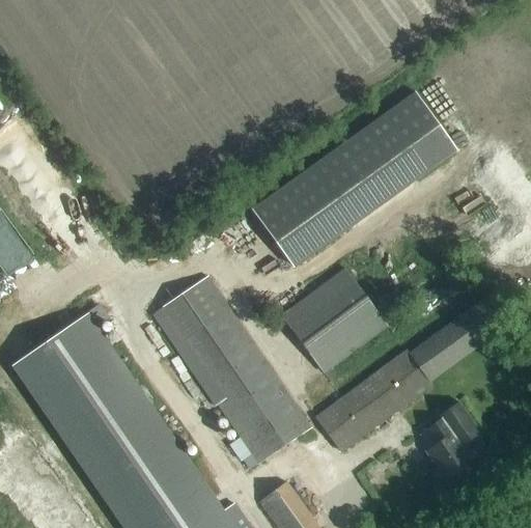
[(456,148),(416,92),(253,212),(294,267),(456,148)]
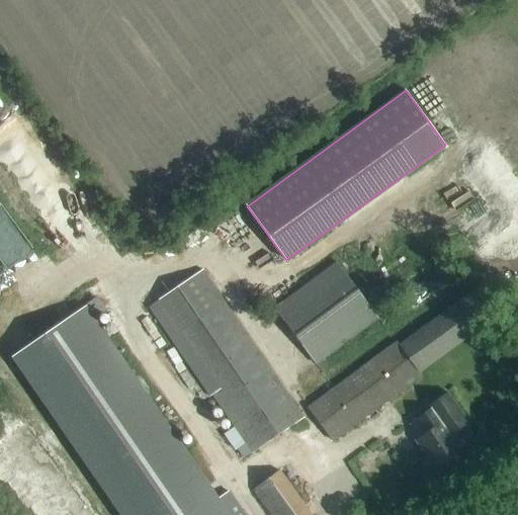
[(0,102),(0,132),(7,146),(32,134),(14,96),(0,102)]
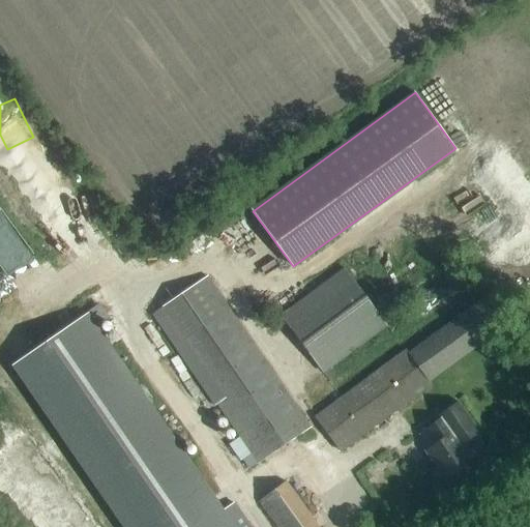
[(323,371),(385,324),(344,267),(281,314),(323,371)]
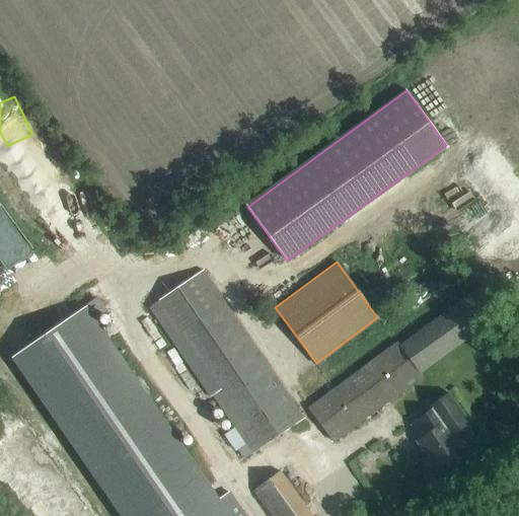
[(250,451),(302,417),(201,269),(150,304),(250,451)]
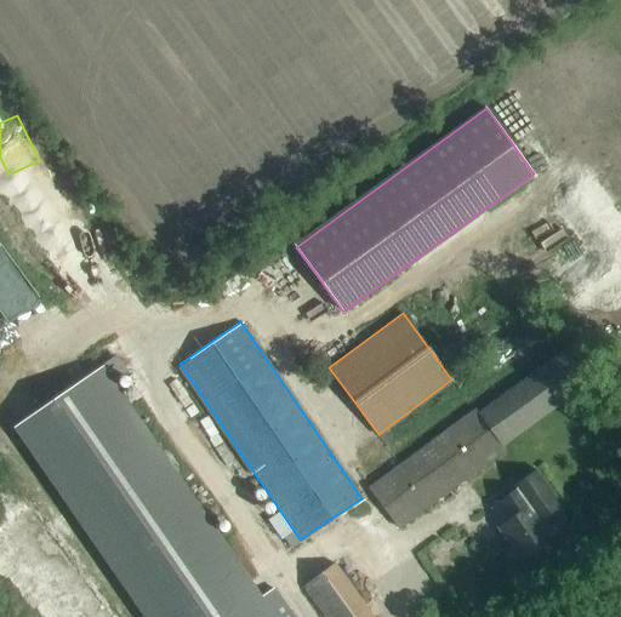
[(502,445),(576,392),(551,355),(476,410),(474,407),(368,486),(398,526),(503,447),(502,445)]
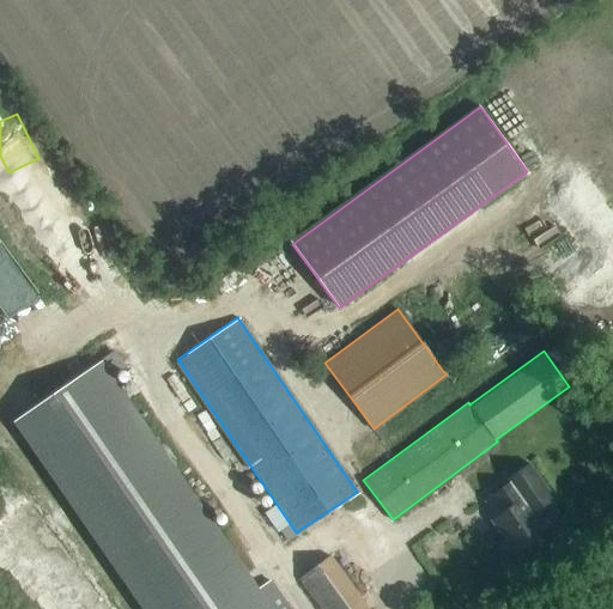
[(101,360),(12,420),(141,608),(290,608),(269,578),(258,586),(101,360)]
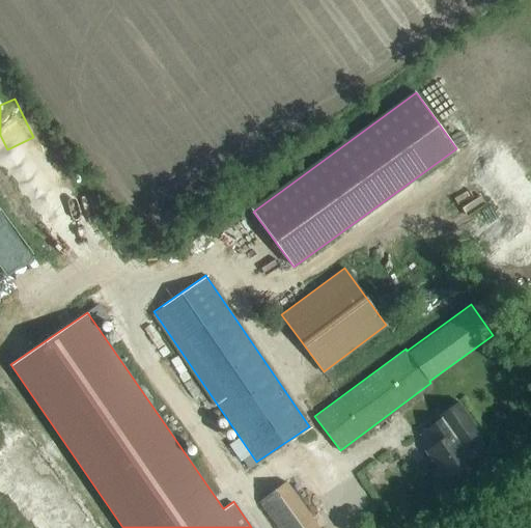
[(447,478),(473,460),(460,444),(480,429),(459,399),(439,415),(440,417),(426,427),(437,442),(426,449),(447,478)]
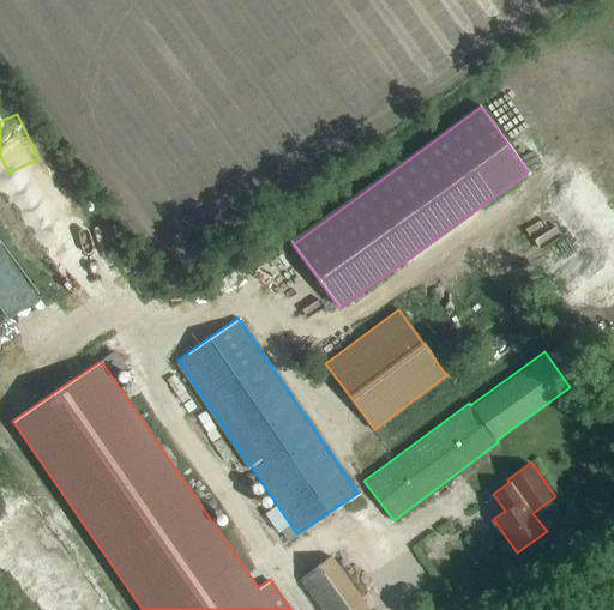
[(321,609),(367,609),(329,555),(298,578),(321,609)]
